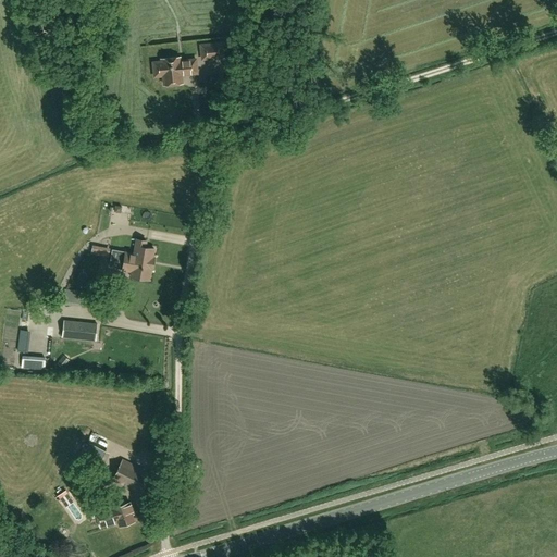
[(222,42),(201,45),(200,45),(202,59),(224,57),(222,42)]
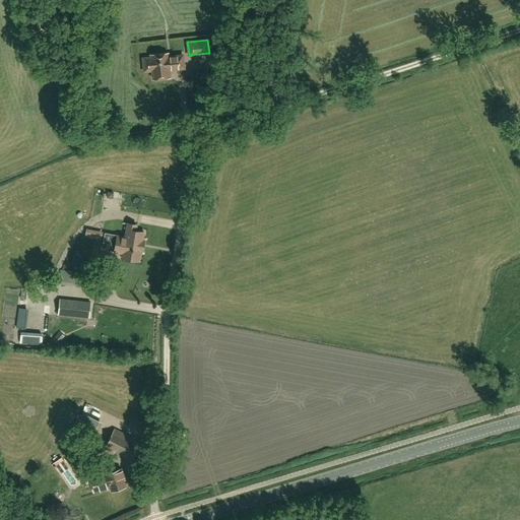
[(169,70),(173,69),(184,68),(183,55),(168,57),(168,53),(150,55),(151,58),(143,58),(144,71),(152,71),(153,79),(170,77),(169,70)]
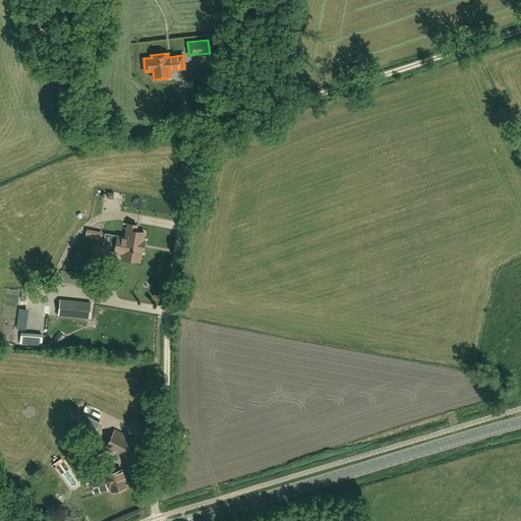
[(143,233),(135,231),(136,225),(127,224),(125,237),(117,236),(117,237),(112,236),(110,251),(115,251),(114,252),(122,254),(121,258),(139,262),(140,251),(142,251),(145,241),(142,240),(143,233)]
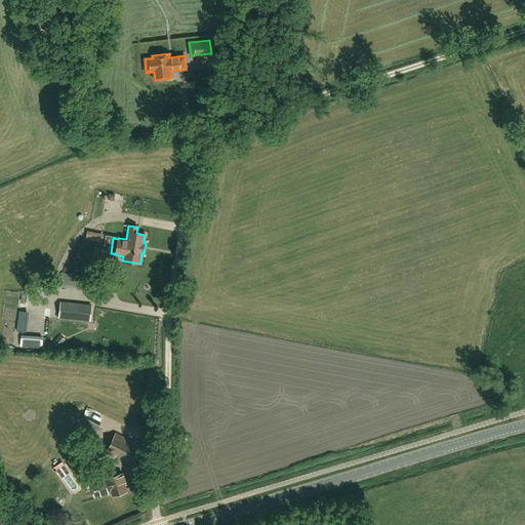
[(104,234),(87,231),(85,239),(103,242),(104,234)]
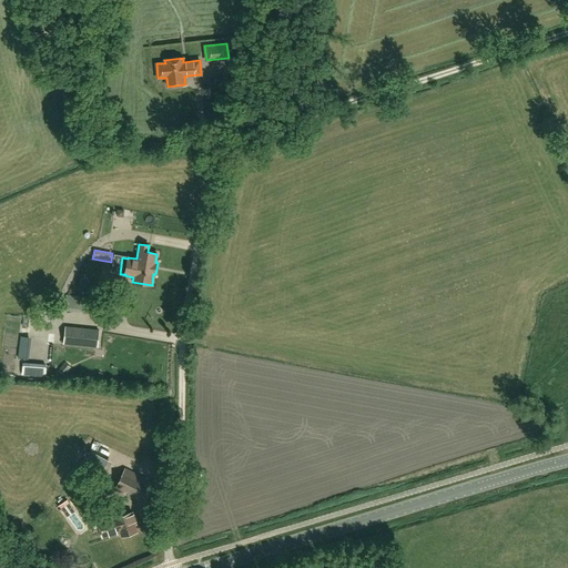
[(120,274),(122,257),(114,256),(111,272),(120,274)]
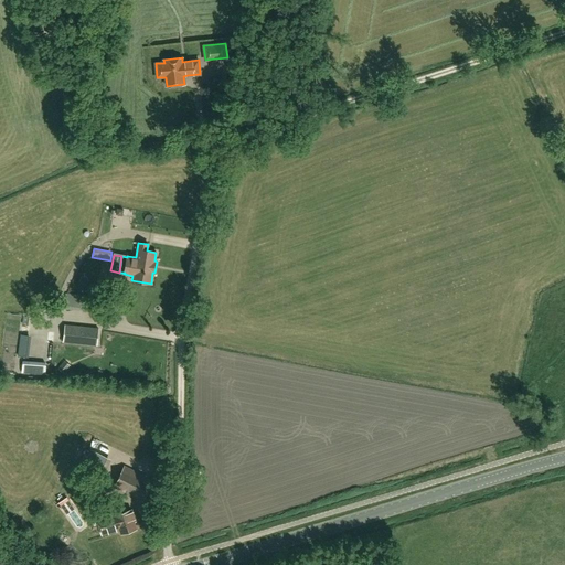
[(97,345),(98,328),(65,324),(63,342),(97,345)]
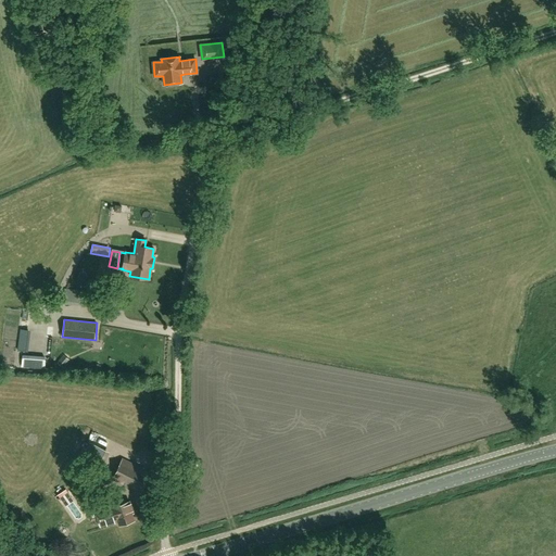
[(30,330),(21,329),(17,352),(27,353),(30,330)]
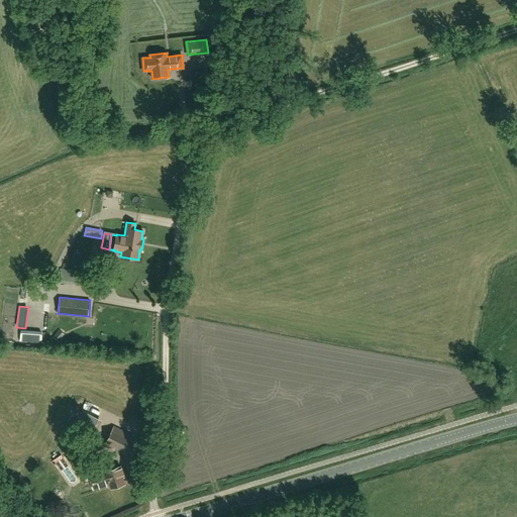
[(20,330),(19,341),(40,342),(41,331),(20,330)]
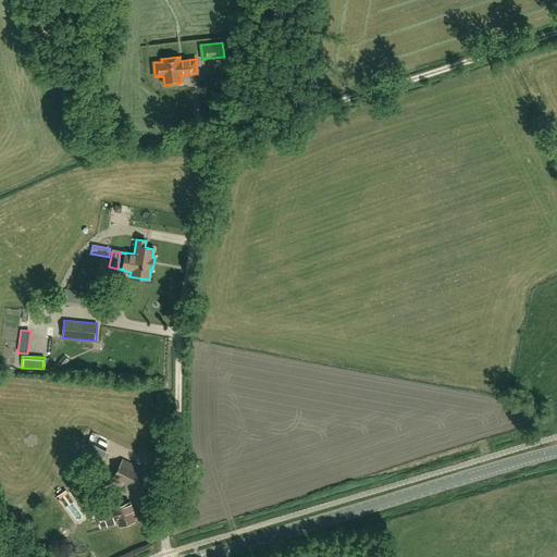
[(64,356),(58,363),(64,369),(70,361),(64,356)]
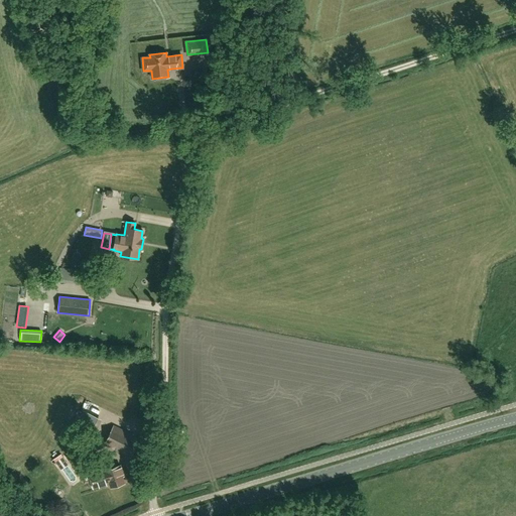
[(88,414),(80,431),(89,436),(98,418),(88,414)]
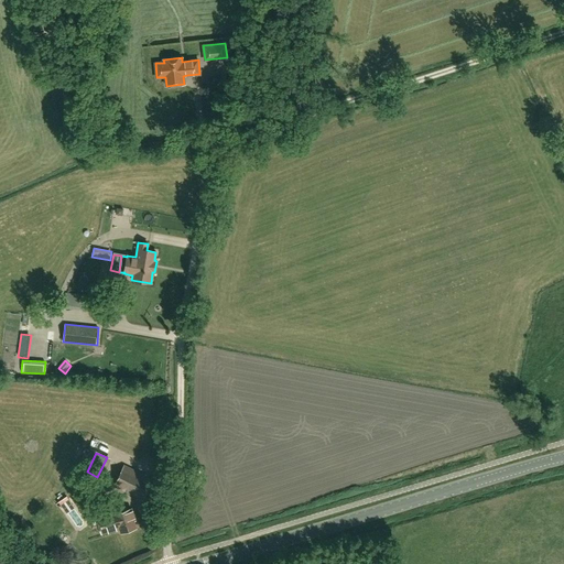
[(142,500),(152,479),(123,466),(114,487),(142,500)]
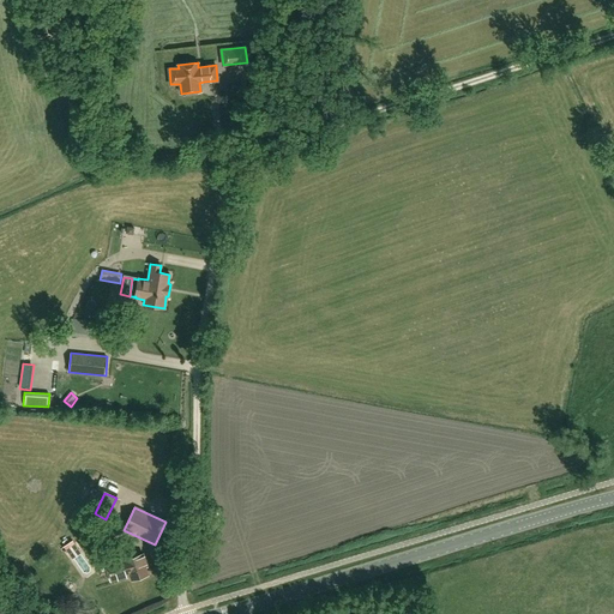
[(218,528),(220,512),(211,511),(209,525),(218,528)]
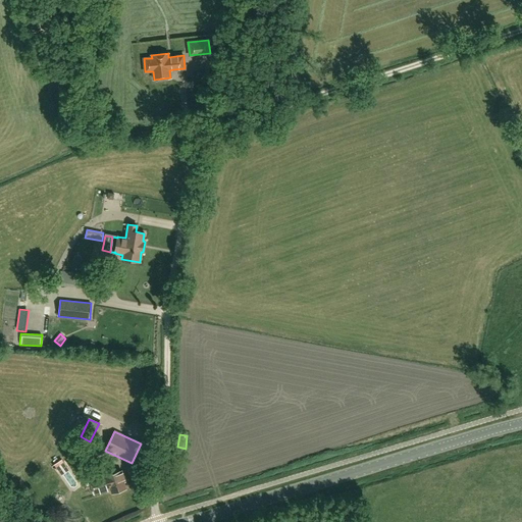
[(101,467),(102,474),(90,478),(94,492),(110,487),(112,492),(125,488),(123,482),(125,482),(121,471),(113,473),(111,464),(101,467)]
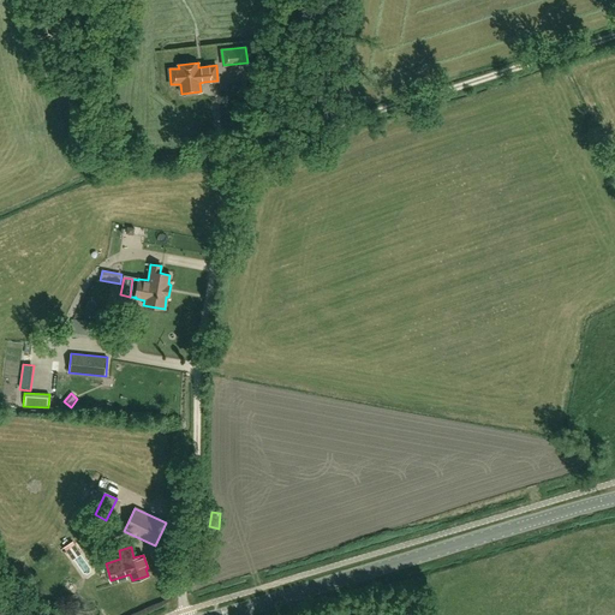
[(0,614),(21,614),(9,604),(0,613),(0,614)]
